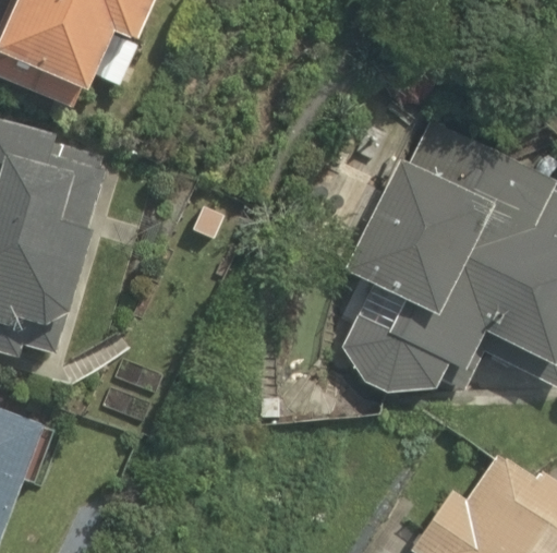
[(11,0),(0,26),(0,76),(72,109),(81,91),(88,94),(114,34),(136,45),(156,0),(11,0)]
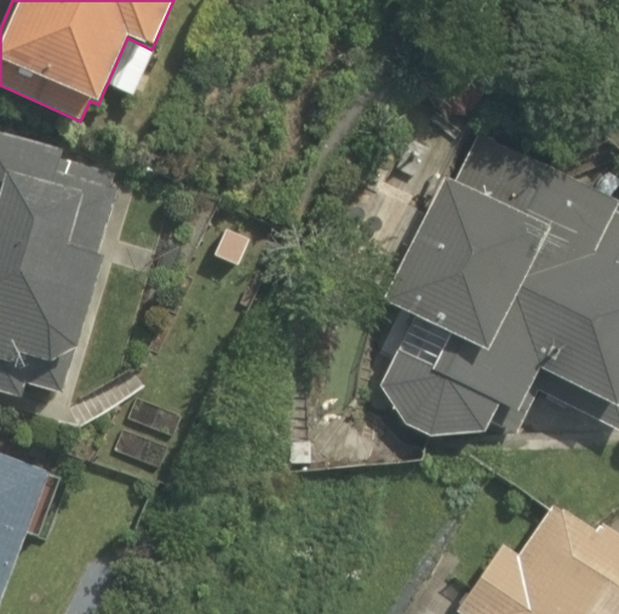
[(618,198),(525,155),(462,126),(382,304),(410,316),(380,382),(405,424),(429,436),(482,431),(496,403),(516,414),(525,399),(531,385),(618,428),(618,213),(614,211),(618,201),(618,198)]
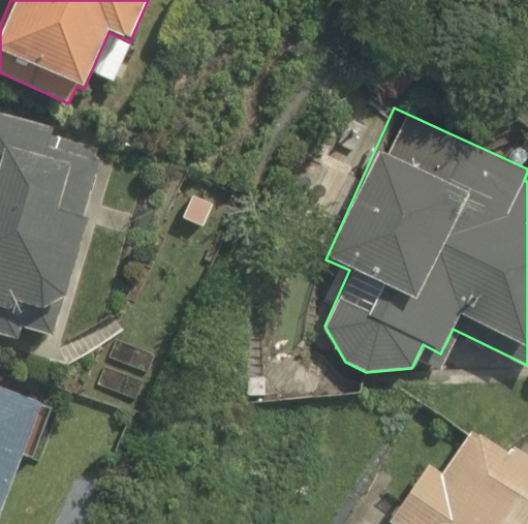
[(0,306),(10,309),(12,302),(41,309),(70,299),(88,219),(86,218),(98,159),(49,149),(54,124),(0,112),(0,306)]
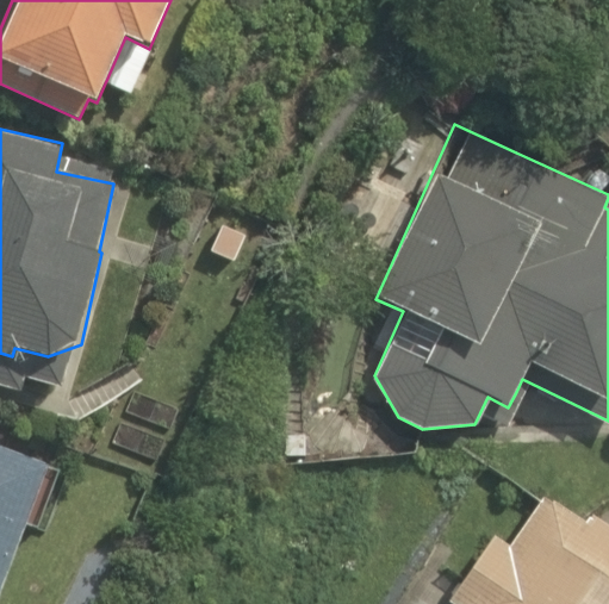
[(0,592),(48,468),(0,449),(0,592)]
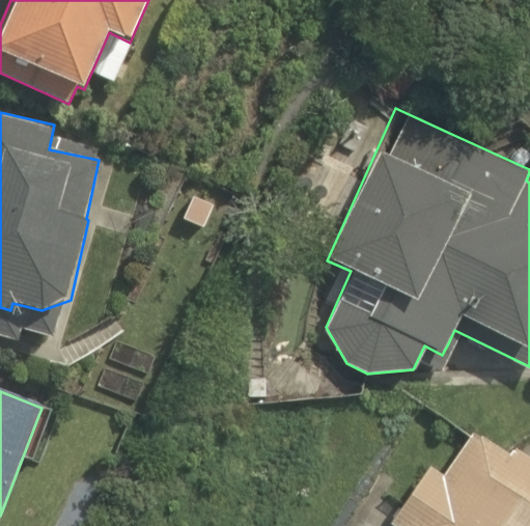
[(529,458),(513,448),(510,453),(474,431),(449,470),(447,473),(429,463),(392,523),(397,525),(529,525),(529,458)]
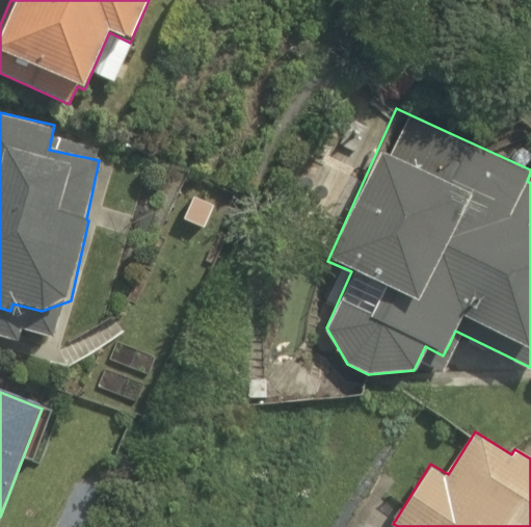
All buildings are outlined.
